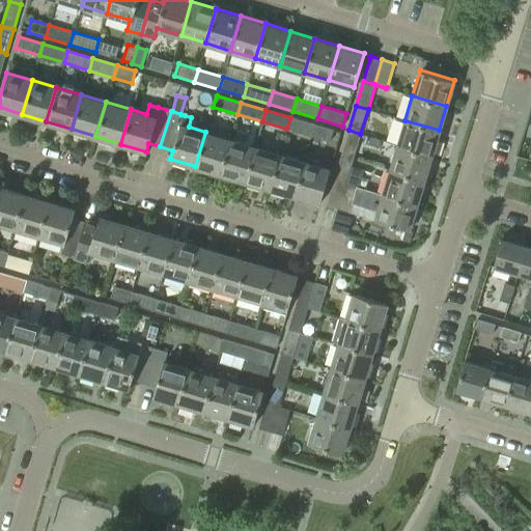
[(290,117),(286,129),(311,137),(314,124),(290,117)]
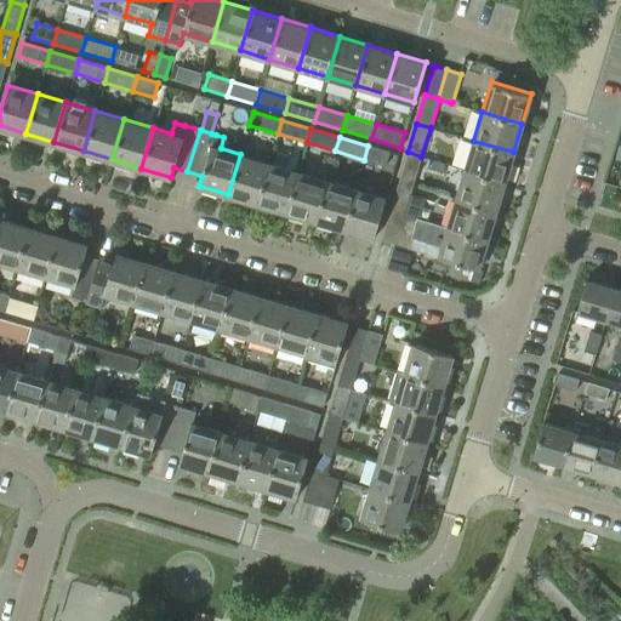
[(465,169),(505,181),(513,152),(473,141),(465,169)]
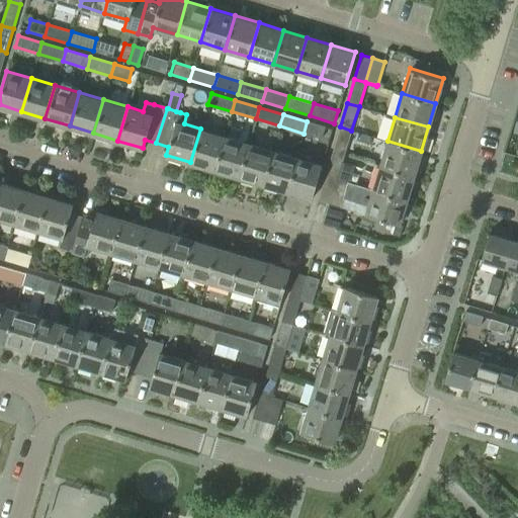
[(307,121),(304,134),(322,139),(326,126),(307,121)]
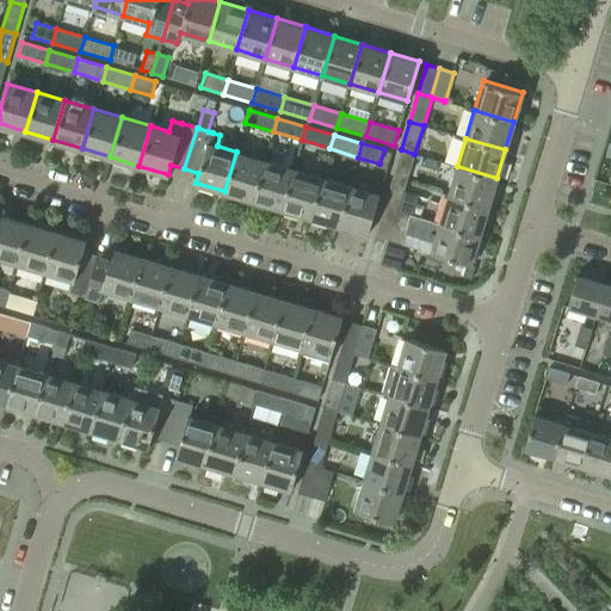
[(393,178),(406,181),(414,154),(401,149),(393,178)]
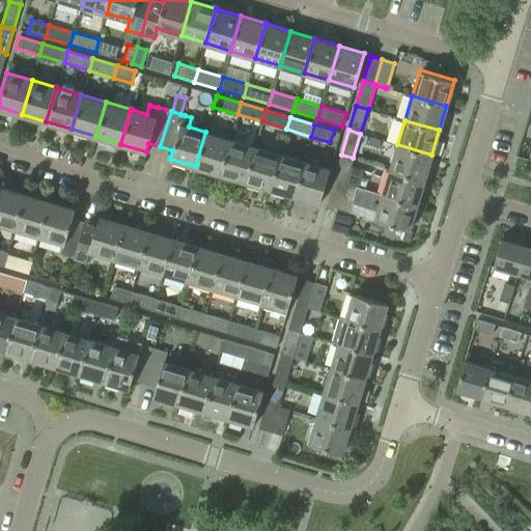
[(220,173),(230,139),(205,132),(195,166),(220,173)]
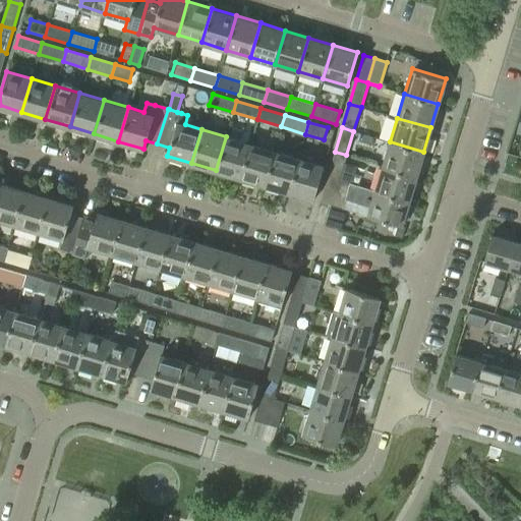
[(240,178),(250,143),(226,136),(216,170),(240,178)]
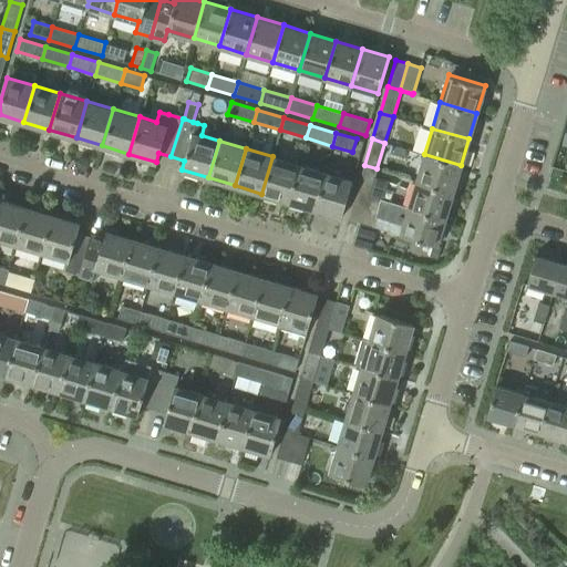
[(416,181),(453,192),(461,165),(424,154),(416,181)]
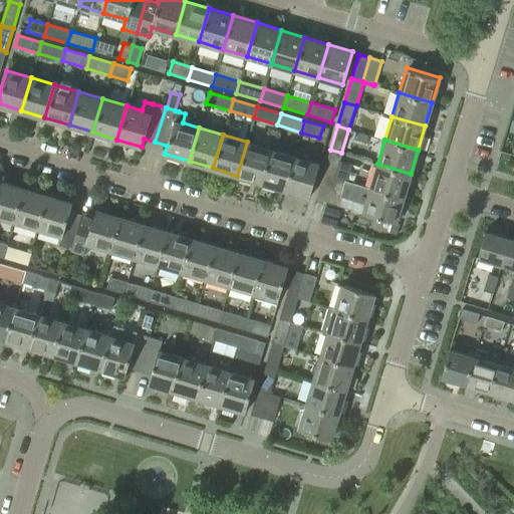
[(260,183),(270,149),(247,142),(237,176),(260,183)]
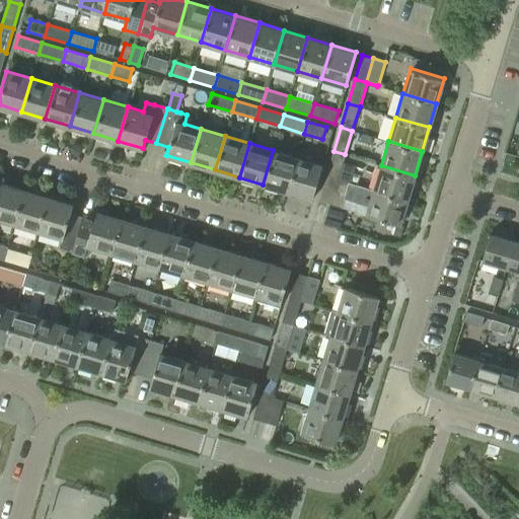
[(287,192),(297,157),(273,150),(263,184),(287,192)]
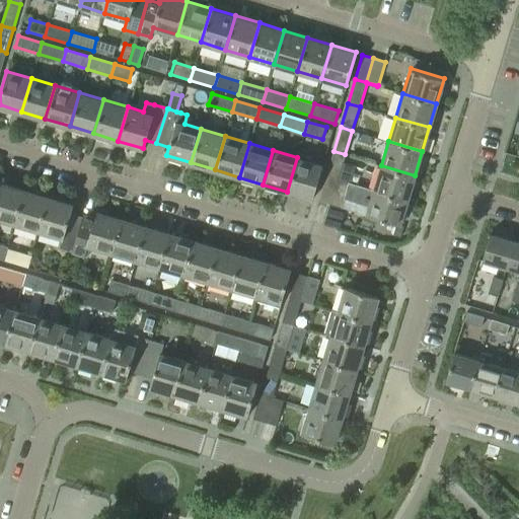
[(337,178),(338,178),(345,154),(334,151),(326,175),(337,178)]
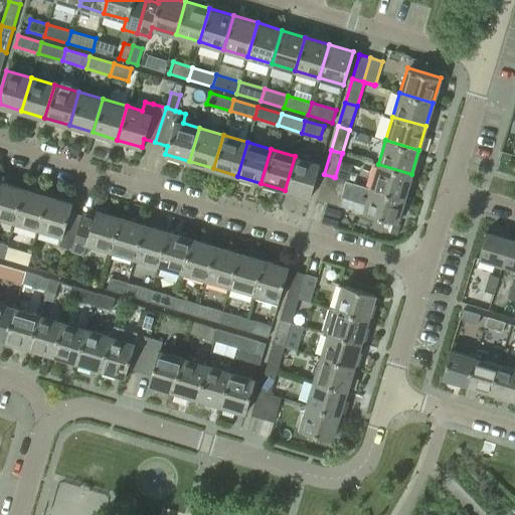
[(295,156),(285,190),(309,197),(319,164),(295,156)]
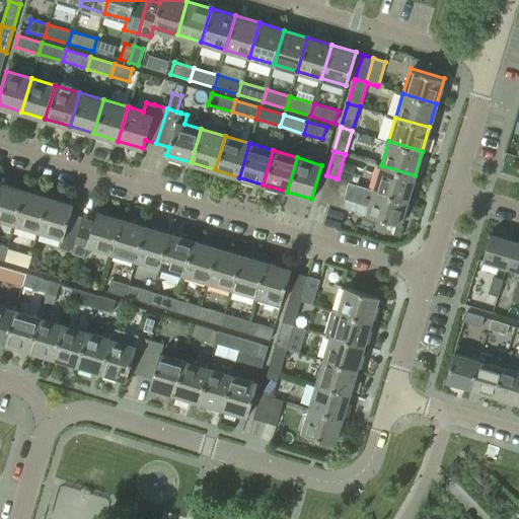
[(415,175),(381,165),(374,190),(408,200),(415,175)]
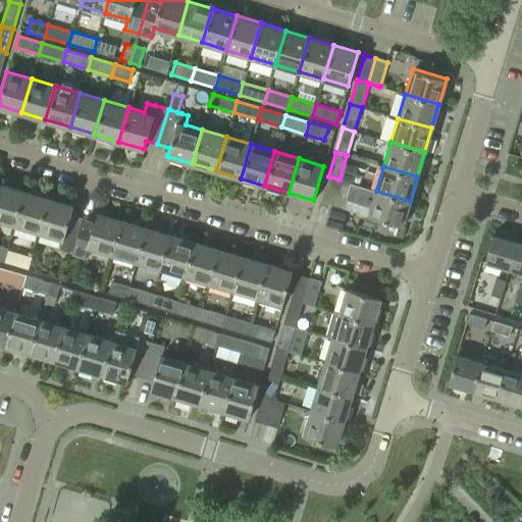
[(338,179),(328,176),(320,202),(330,204),(338,179)]
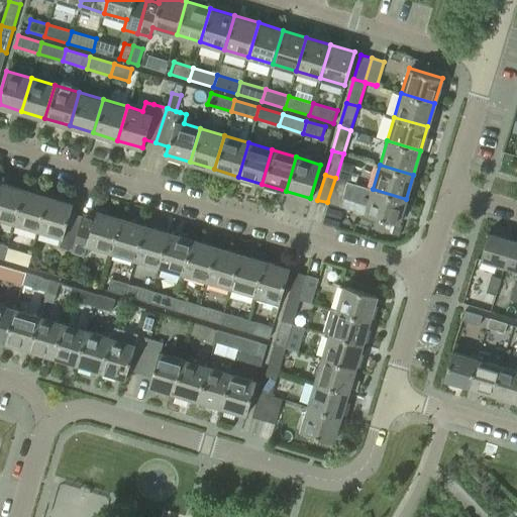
[(328,203),(323,223),(337,227),(343,210),(339,209),(342,198),(368,206),(365,214),(398,223),(406,199),(373,189),(336,178),(335,178),(327,202),(328,203)]
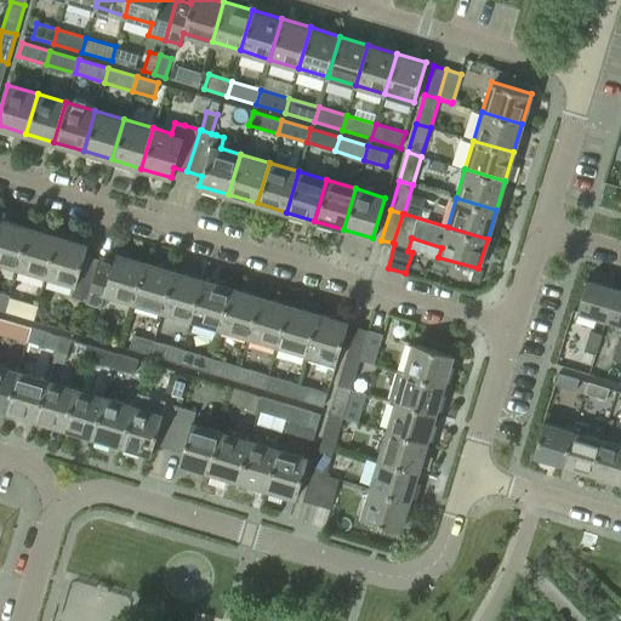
[(0,218),(0,220),(0,261),(18,267),(29,228),(0,218)]
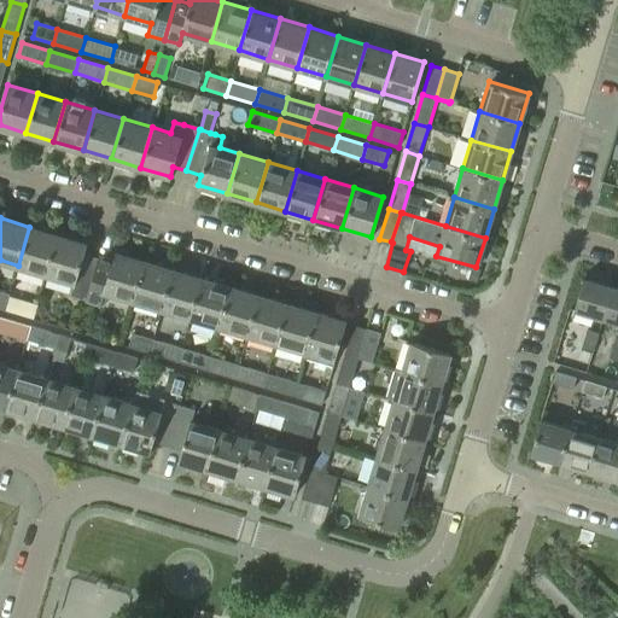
[(29,227),(18,266),(46,274),(58,235),(29,227)]
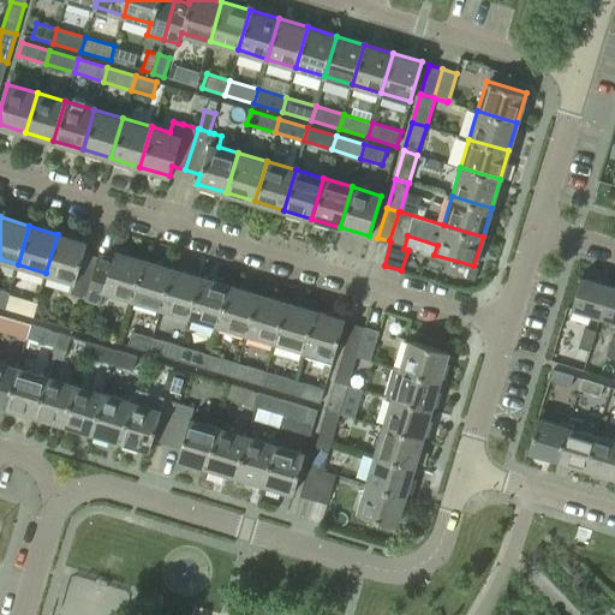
[(85,297),(97,257),(83,252),(87,243),(58,234),(46,273),(73,281),(71,293),(85,297)]
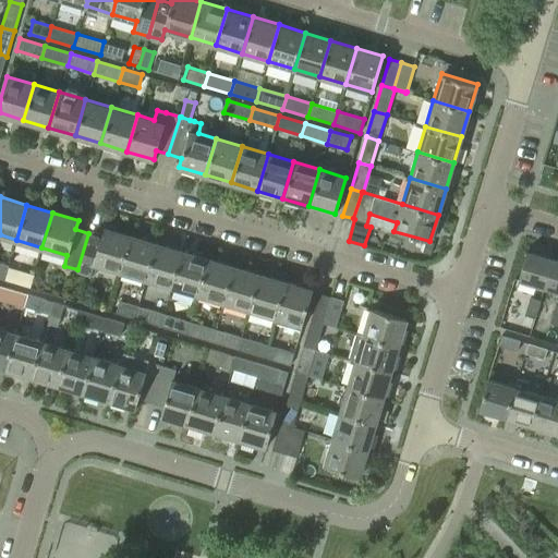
[(88,233),(77,269),(92,274),(95,264),(121,271),(131,235),(105,228),(101,237),(88,233)]
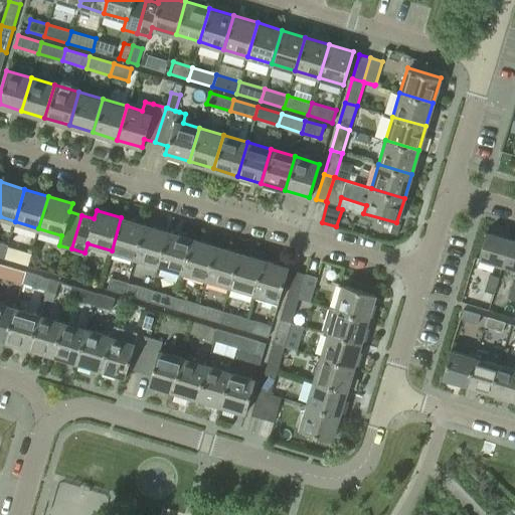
[(121,217),(112,250),(135,258),(145,225),(121,217)]
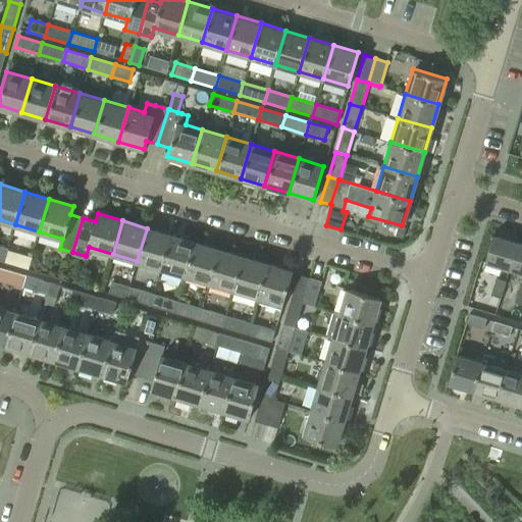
[(147,228),(137,261),(161,268),(171,236),(147,228)]
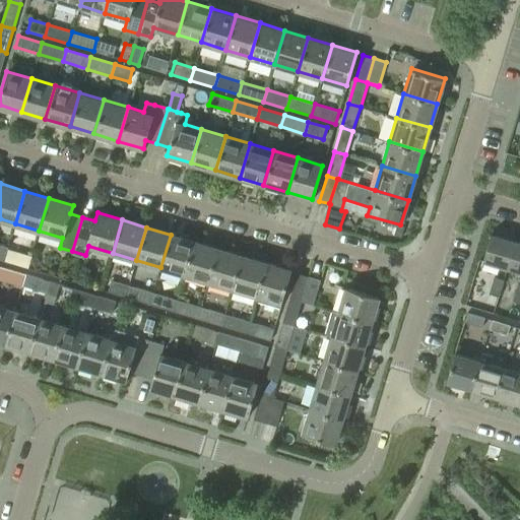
[(506,267),(514,240),(489,233),(481,260),(506,267)]
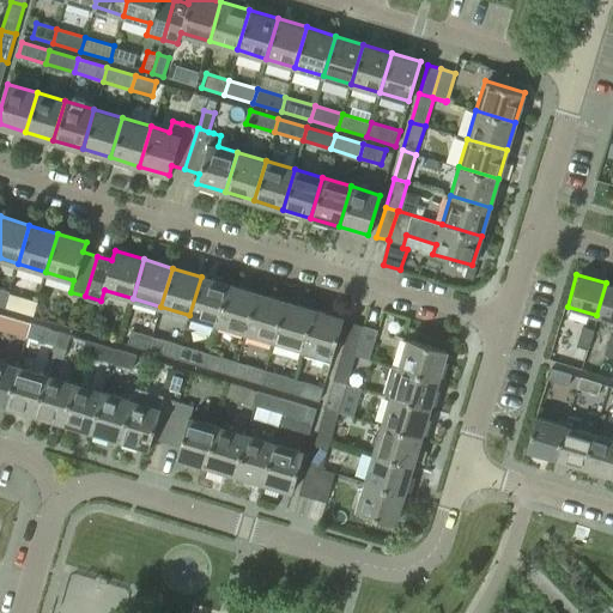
[(218,323),(230,285),(201,277),(189,315),(218,323)]
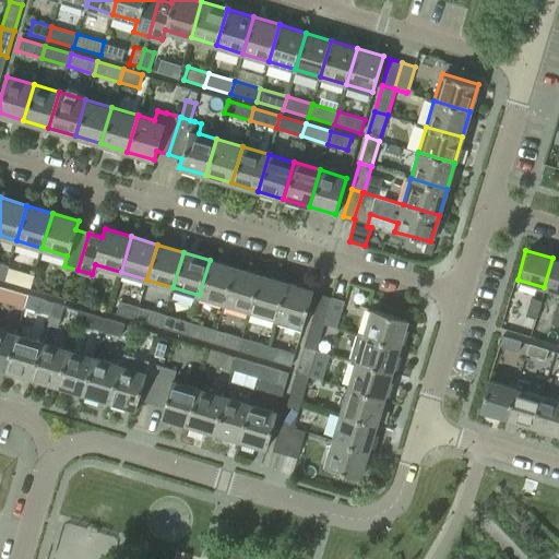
[(558,292),(558,260),(552,258),(544,287),(558,292)]
